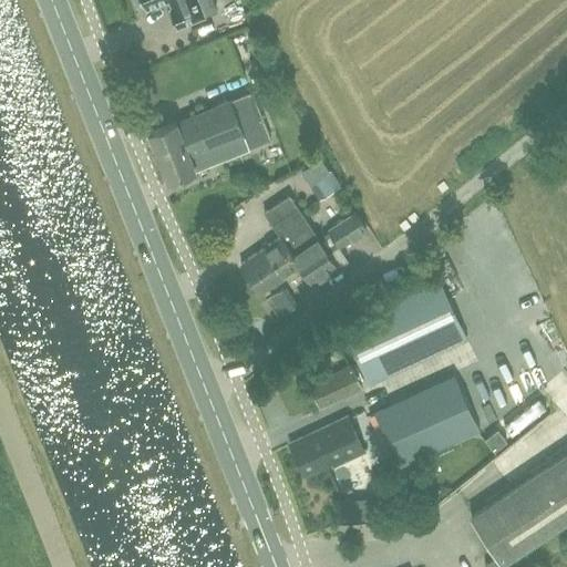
[(135,0),(137,3),(143,1),(146,8),(165,0),(169,0),(173,7),(169,9),(176,27),(205,14),(198,0),(135,0)]
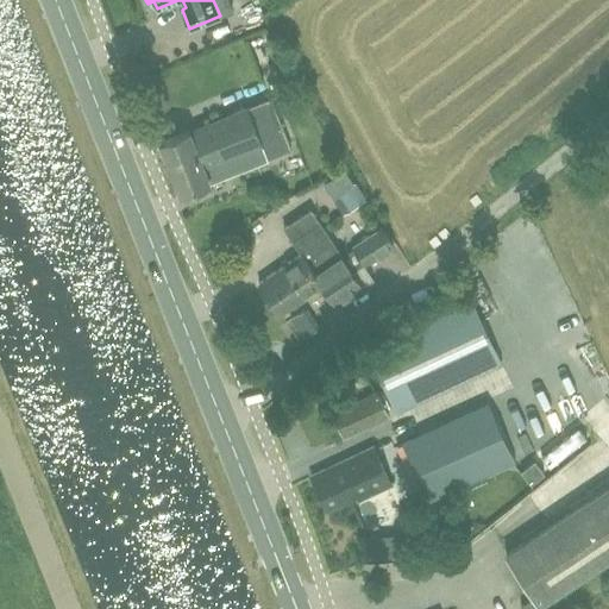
[(290,151),(269,99),(189,131),(163,140),(161,142),(162,144),(181,190),(180,190),(182,195),(183,194),(268,159),(268,161),(290,151)]
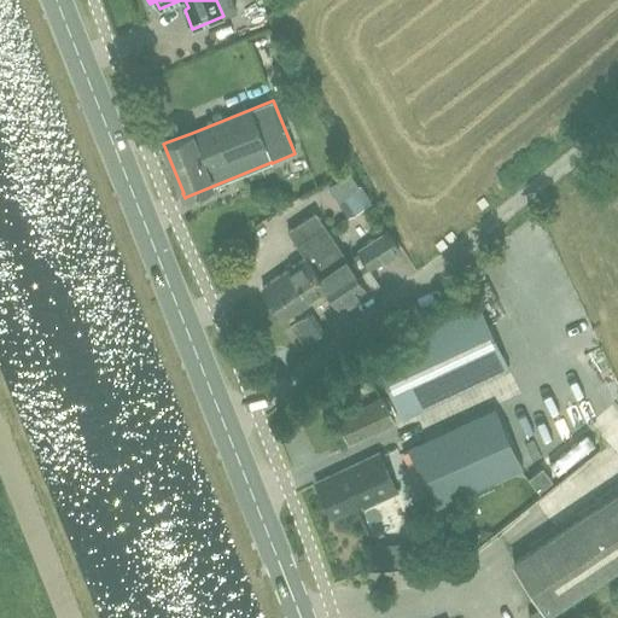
[(361,186),(342,198),(353,214),(371,202),(361,186)]
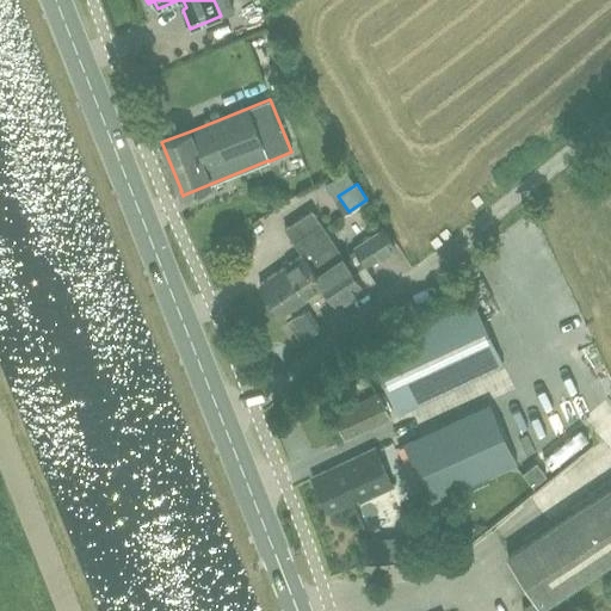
[(343,259),(320,226),(310,211),(284,230),(303,258),(261,288),(272,303),(303,282),(304,285),(343,259)]
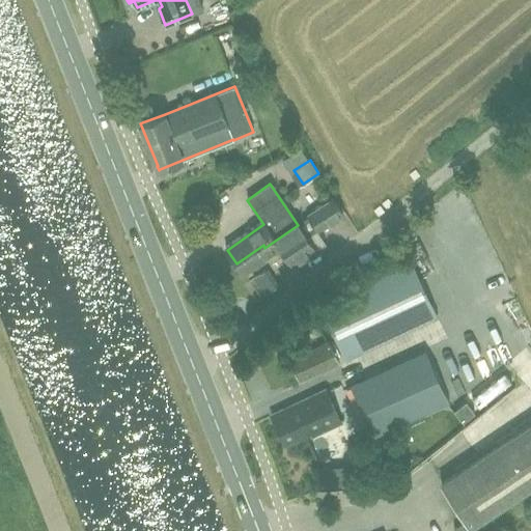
[(306,219),(315,233),(317,232),(317,233),(343,216),(332,199),(306,217),(307,219),(306,219)]
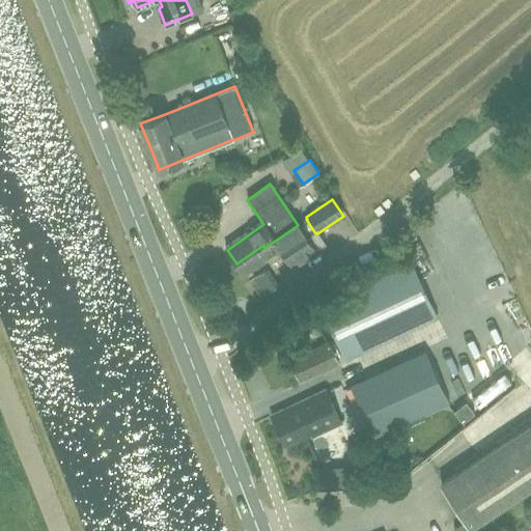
[(307,239),(315,233),(306,219),(298,225),(264,248),(263,245),(236,263),(246,277),(282,252),(294,268),(316,253),(307,239)]
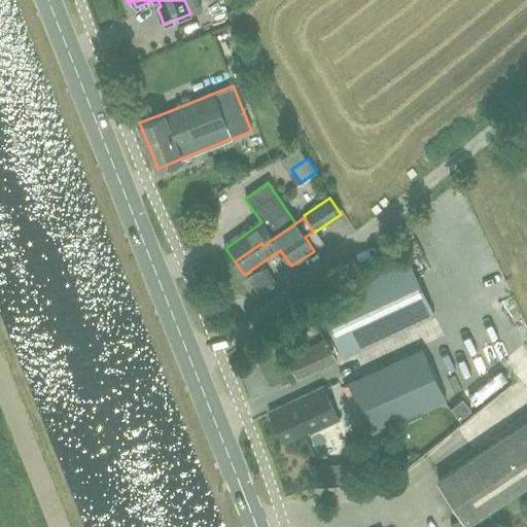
[(343,356),(433,314),(409,260),(318,303),(343,356)]
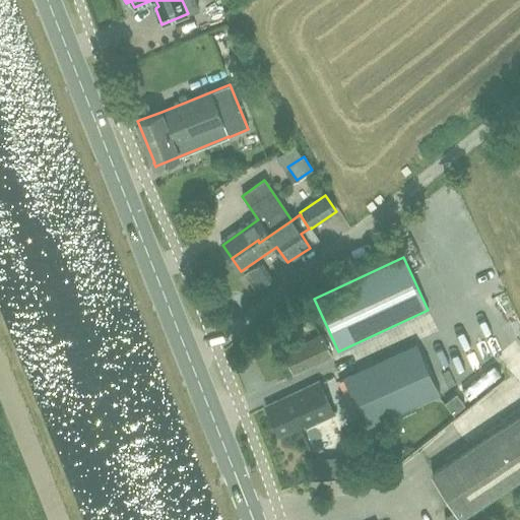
[(291,373),(302,369),(331,354),(322,335),(283,353),(291,373)]
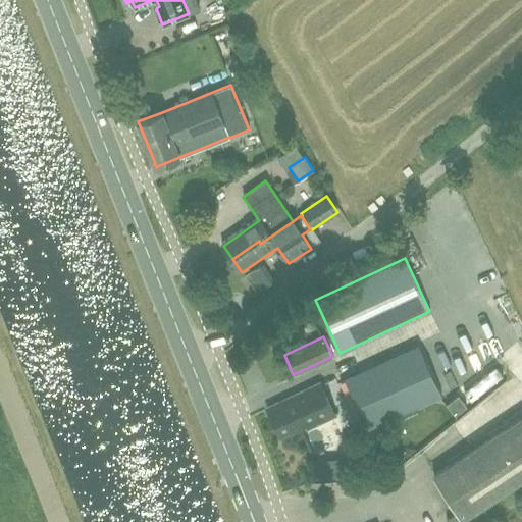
[(366,429),(421,404),(441,395),(418,345),(344,379),(366,429)]
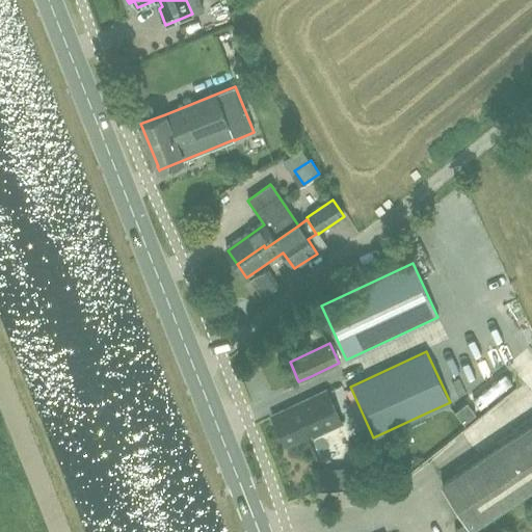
[(313,437),(342,424),(326,391),(271,417),(286,447),(312,434),(313,437)]
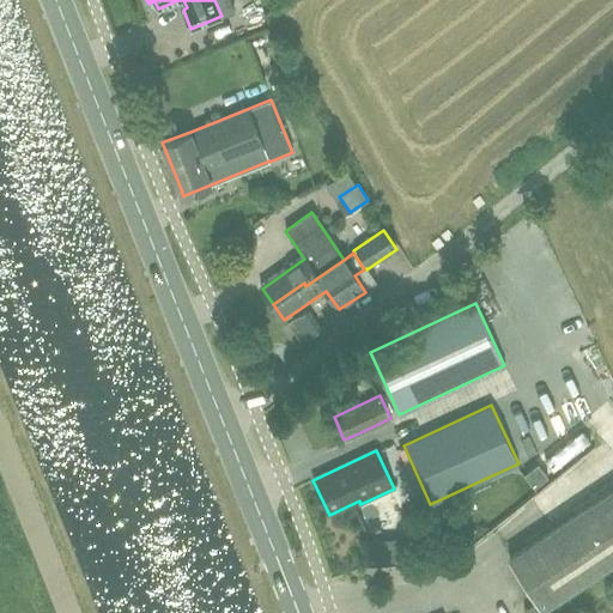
[(525,474),(534,486),(547,477),(538,465),(525,474)]
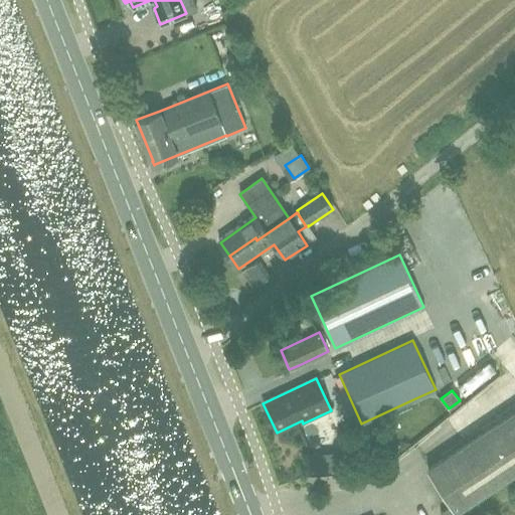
[(456,514),(514,473),(514,410),(430,472),(453,505),(440,514),(441,514),(456,514)]
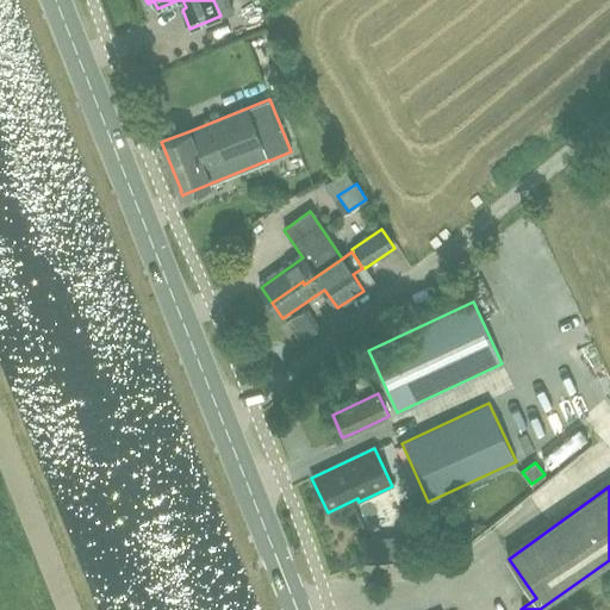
[(371,559),(384,558),(383,537),(368,539),(371,559)]
